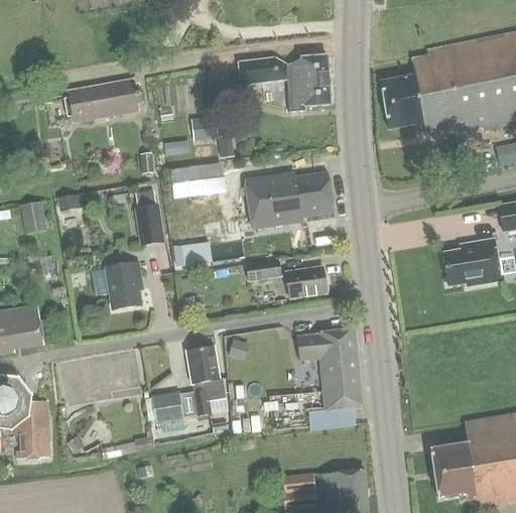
[(482,130),(515,122),(515,31),(427,50),(428,54),(411,58),(415,75),(379,82),(389,128),(423,121),(425,131),(460,124),(462,130),(482,125),(482,130)]
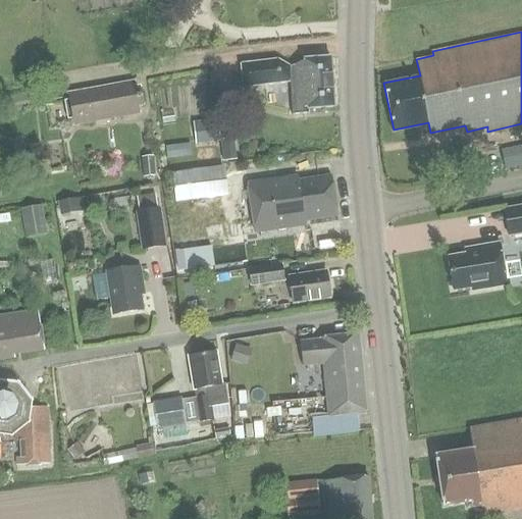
[(308,107),(335,104),(331,55),(304,57),(304,60),(290,66),(277,58),(242,62),(244,84),(291,80),(294,112),(309,110),(308,107)]
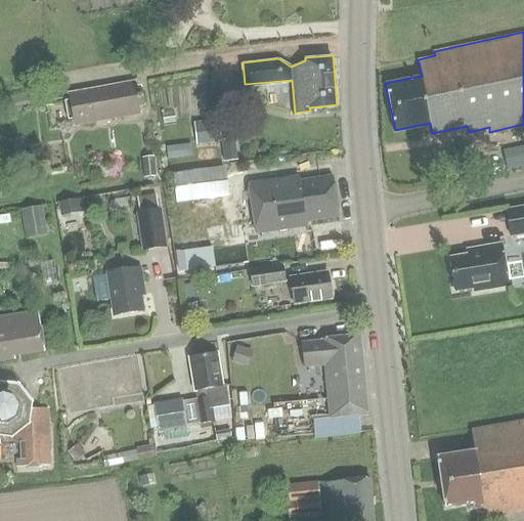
[(137,85),(131,86),(131,81),(70,92),(71,98),(63,99),(67,115),(77,113),(78,120),(137,110),(135,102),(140,101),(137,85)]
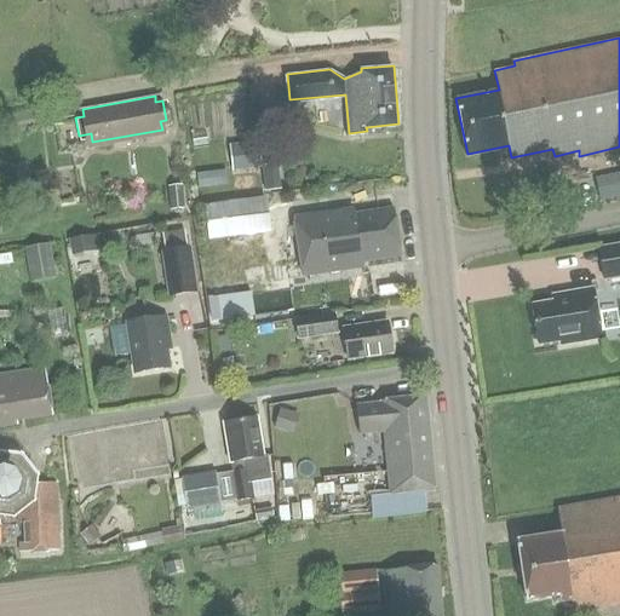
[(230,143),(234,170),(262,166),(258,139),(230,143)]
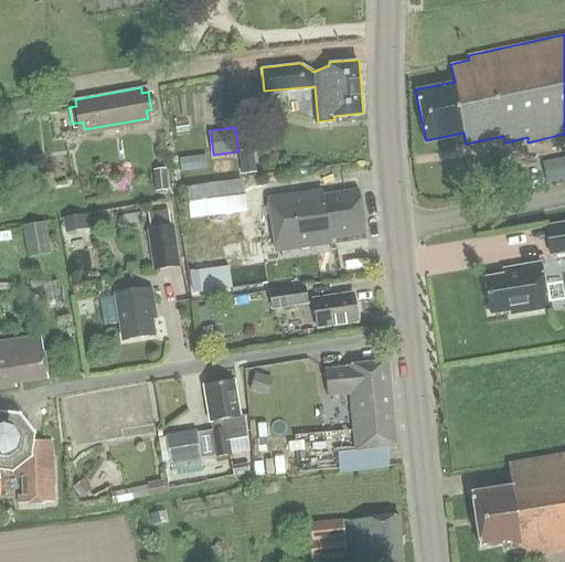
[(254,149),(238,151),(242,173),(256,171),(254,149)]
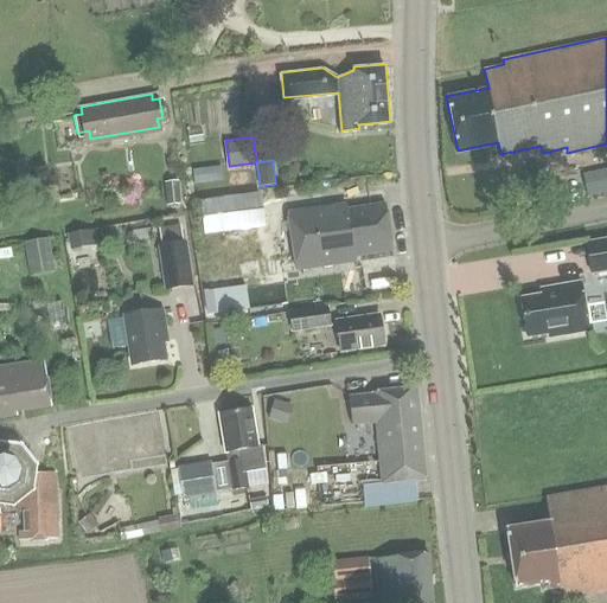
[(195,181),(223,178),(221,164),(192,167),(195,181)]
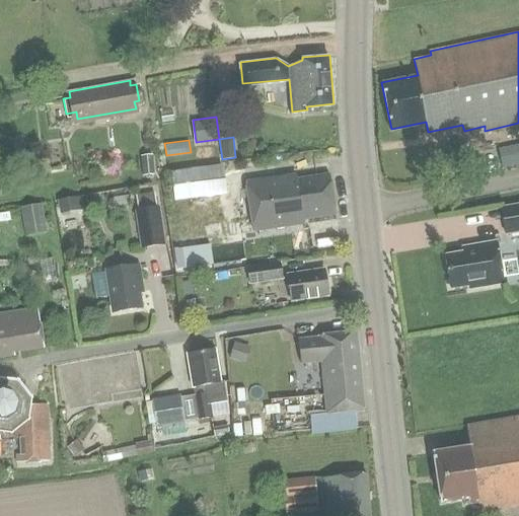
[(518,142),(498,147),(502,166),(518,162),(518,142)]
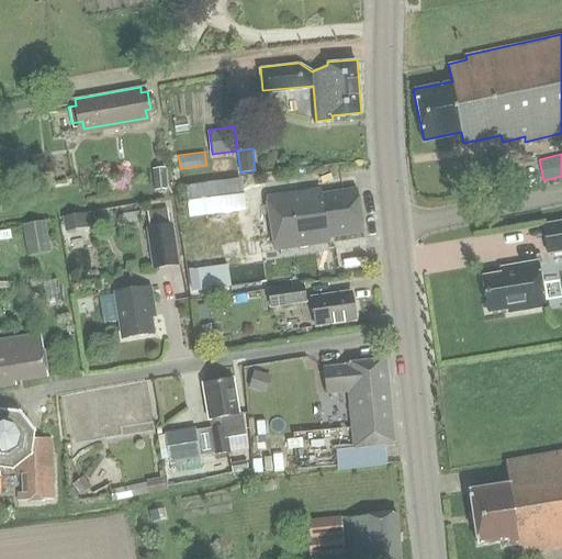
[(155,189),(168,188),(166,167),(153,168),(155,189)]
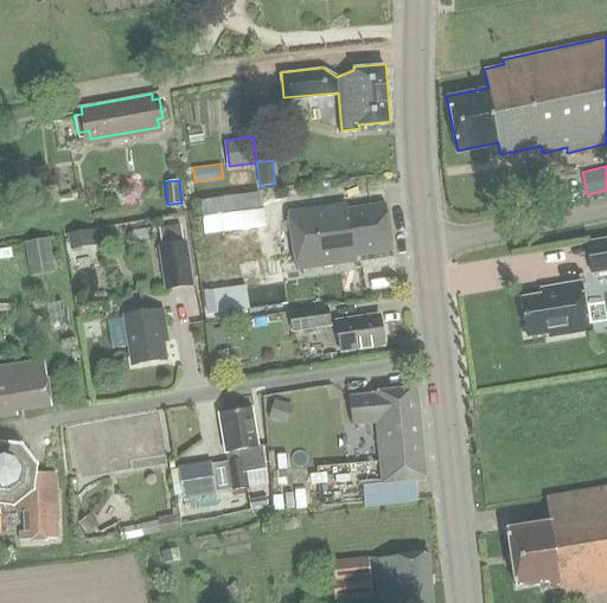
[(203,203),(208,232),(264,223),(260,193),(203,203)]
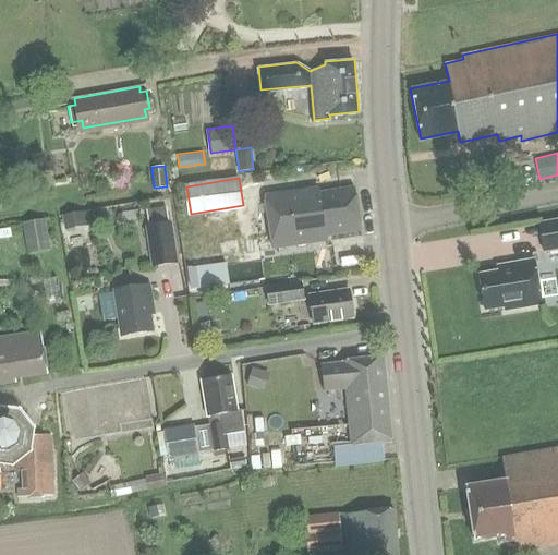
[(307,186),(264,193),(270,240),(326,232),(325,229),(360,224),(354,184),(319,190),(307,186)]
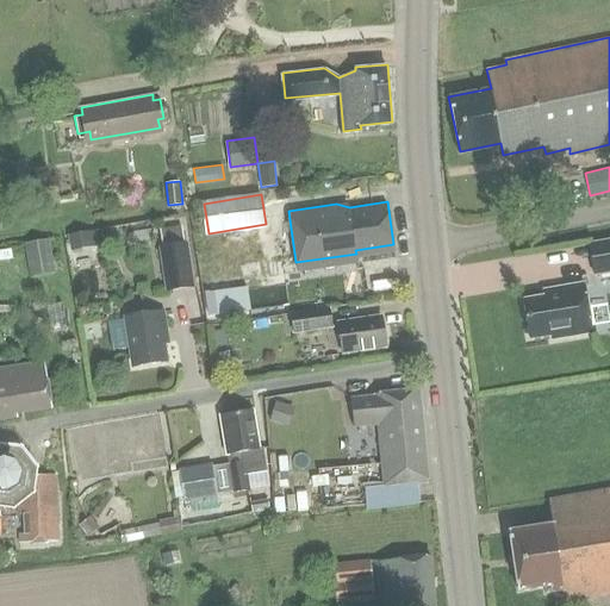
[(160,227),(162,244),(184,241),(181,224),(160,227)]
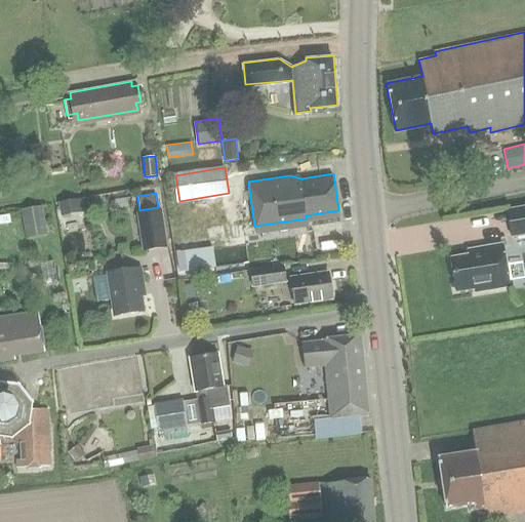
[(117,206),(131,204),(130,196),(115,198),(117,206)]
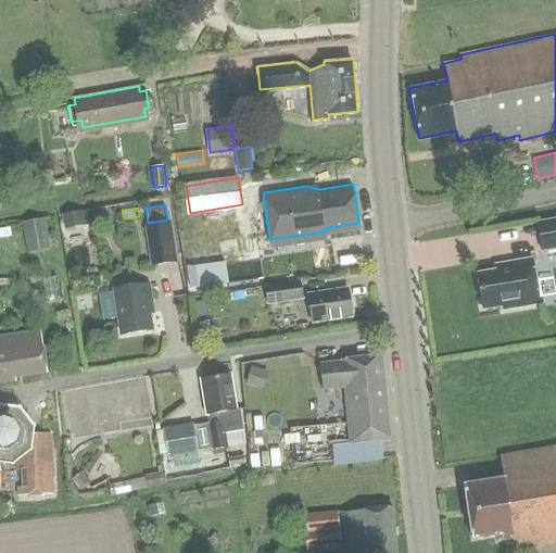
[(87,209),(62,213),(64,227),(89,224),(87,209)]
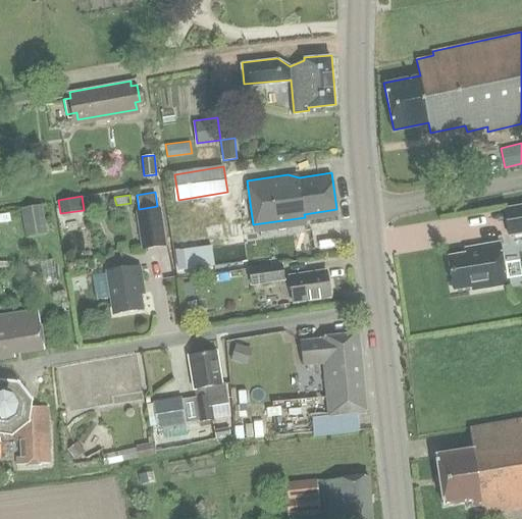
[(510,234),(521,231),(521,204),(506,207),(510,234)]
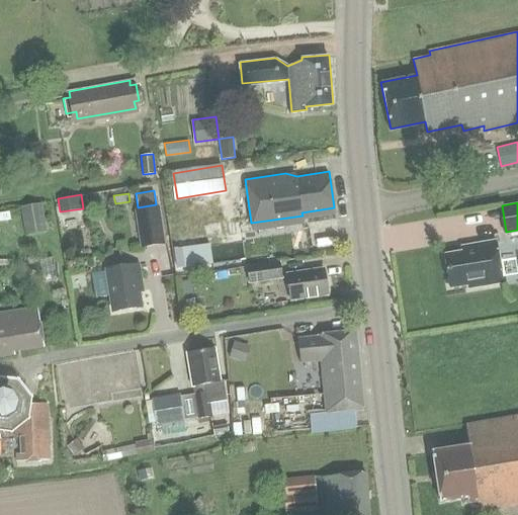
[(47,231),(41,203),(21,207),(26,235),(47,231)]
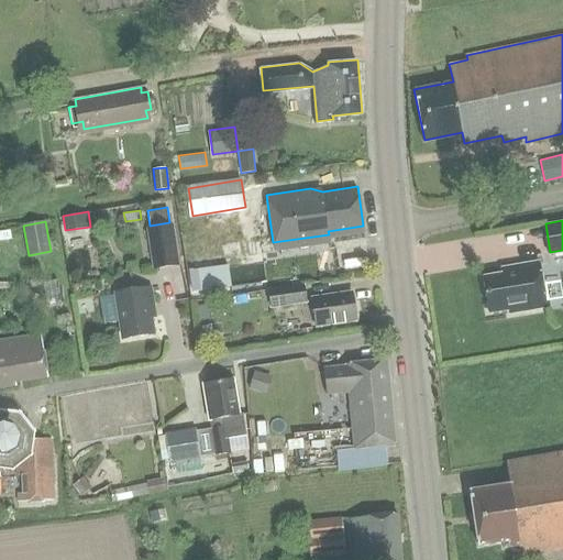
[(153,268),(180,263),(173,222),(169,222),(150,226),(146,227),(153,268)]
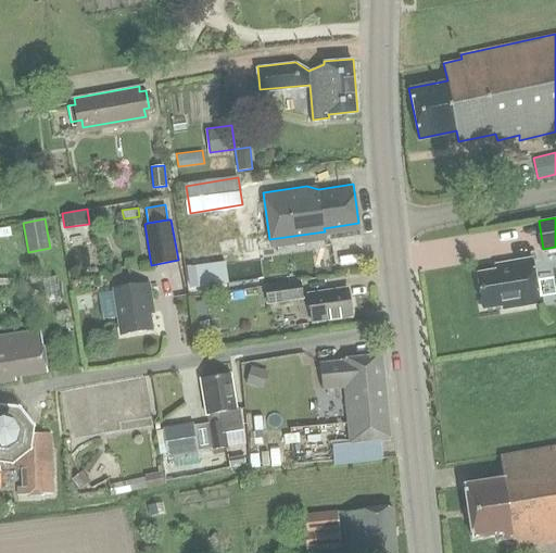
[(540,301),(533,258),(509,261),(509,263),(497,265),(498,268),(478,272),(484,308),(503,304),(504,308),(540,301)]
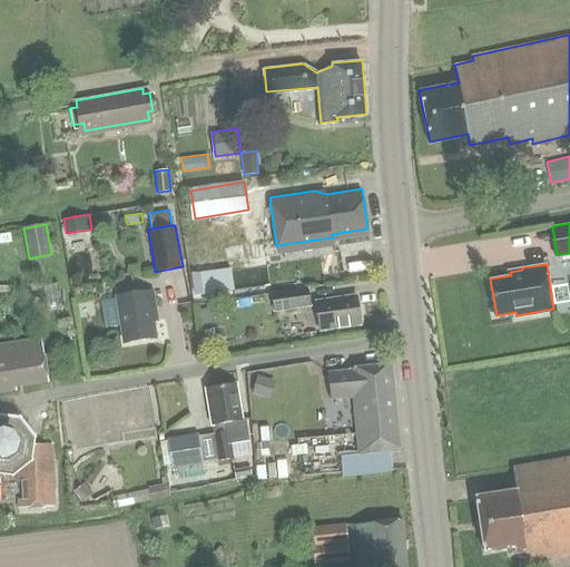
[(274,311),(311,305),(308,287),(272,293),(274,311)]
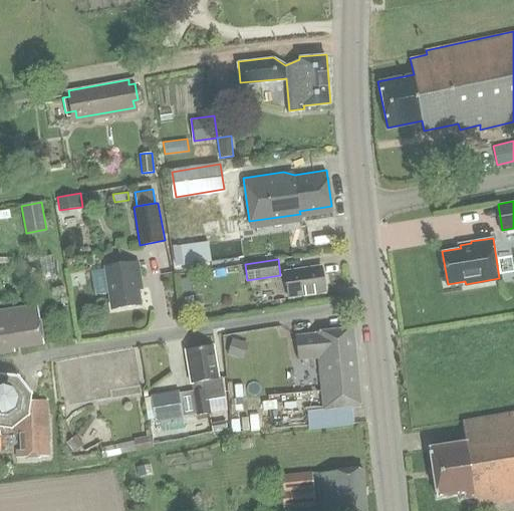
[(141,304),(139,288),(142,287),(138,261),(105,266),(111,308),(141,304)]
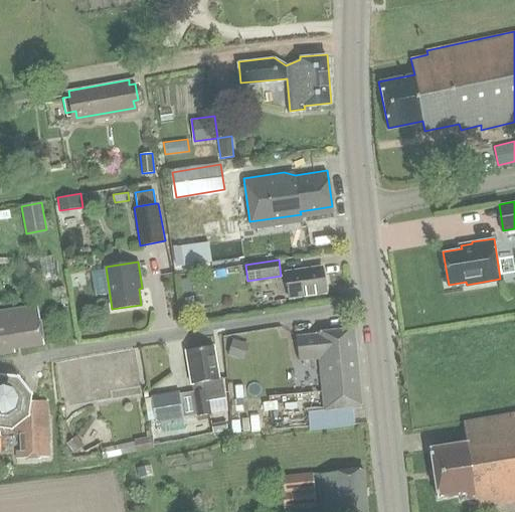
[(289,295),(325,291),(322,265),(286,269),(289,295)]
